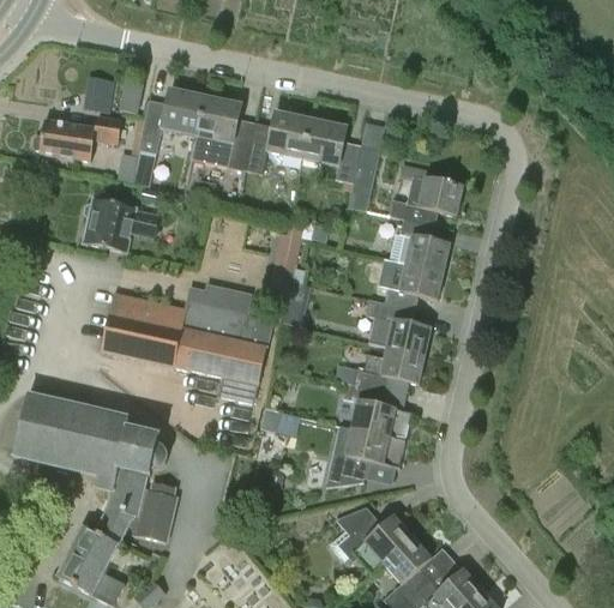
[(90,76),(88,90),(112,94),(114,79),(90,76)]
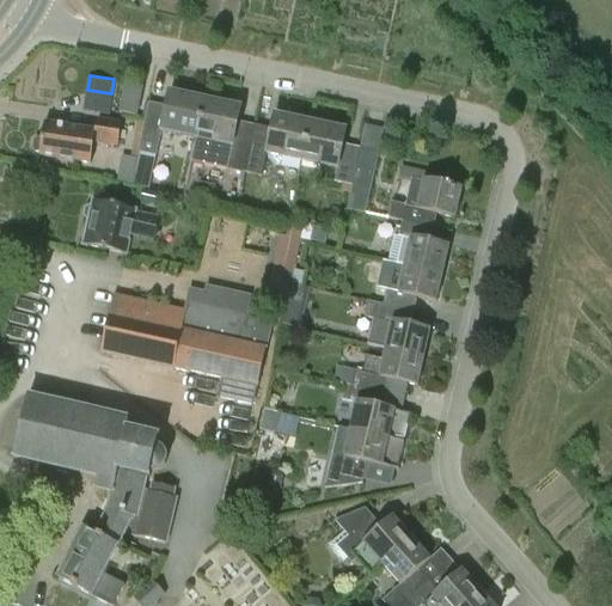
[(124,77),(118,108),(136,111),(144,81),(124,77)]
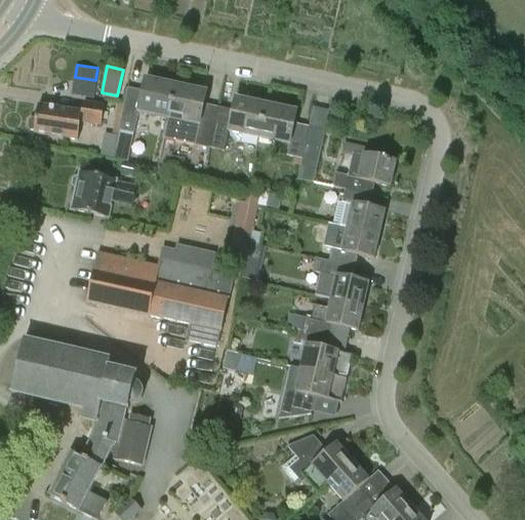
[(126,93),(119,126),(133,129),(137,109),(168,116),(175,82),(145,76),(140,96),(126,93)]
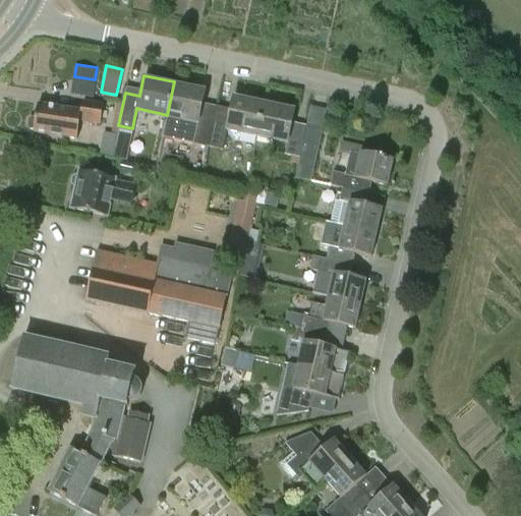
[(193,140),(208,144),(215,112),(200,109),(205,89),(174,81),(167,115),(197,122),(193,140)]
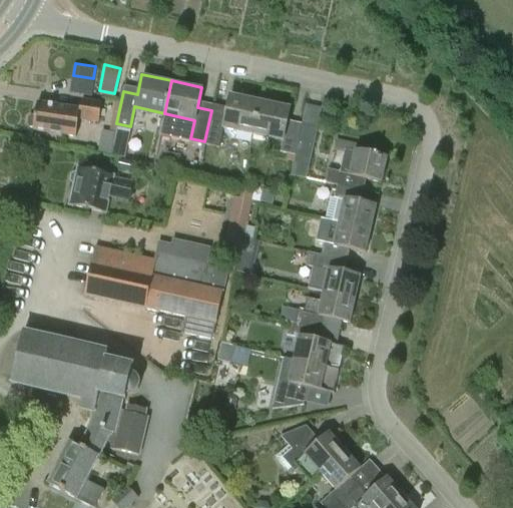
[(223,127),(252,133),(260,100),(230,94),(227,106),(225,114),(211,110),(204,141),(205,141),(219,144),(220,137),(223,127)]
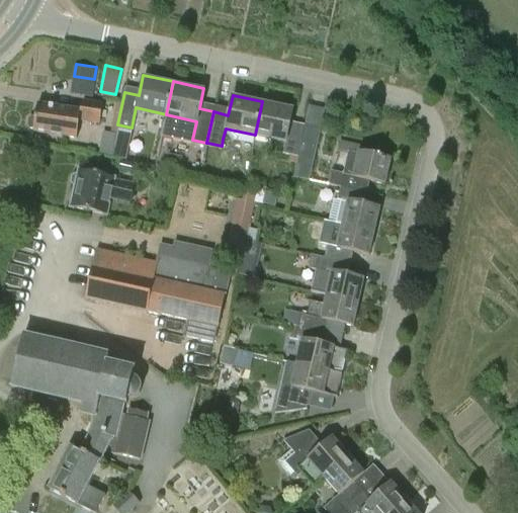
[(32,125),(32,127),(76,135),(80,116),(99,119),(102,100),(82,96),(81,106),(37,99),(34,113),(31,113),(28,115),(27,122),(29,124),(32,125)]
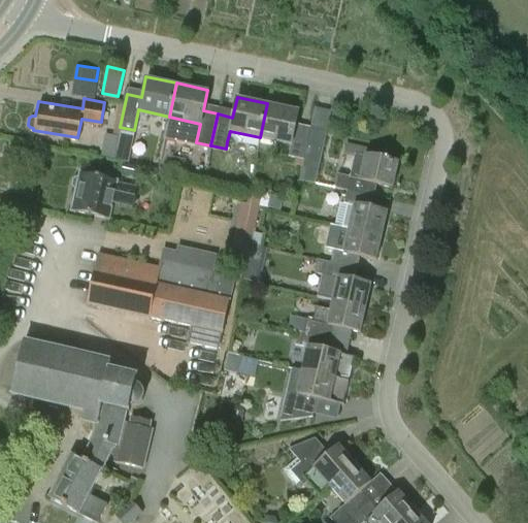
[(289,154),(303,157),(308,133),(294,130),(298,110),(267,103),(260,137),(291,144),(289,154)]
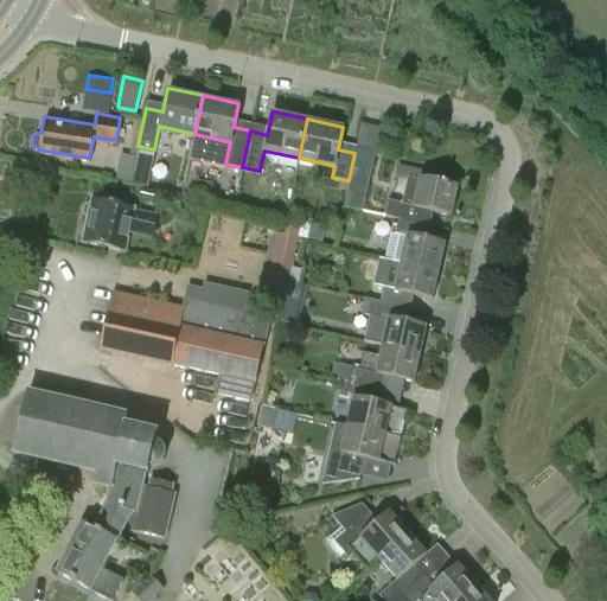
[(355,153),(349,180),(344,204),(363,208),(376,148),(357,145),(355,153)]
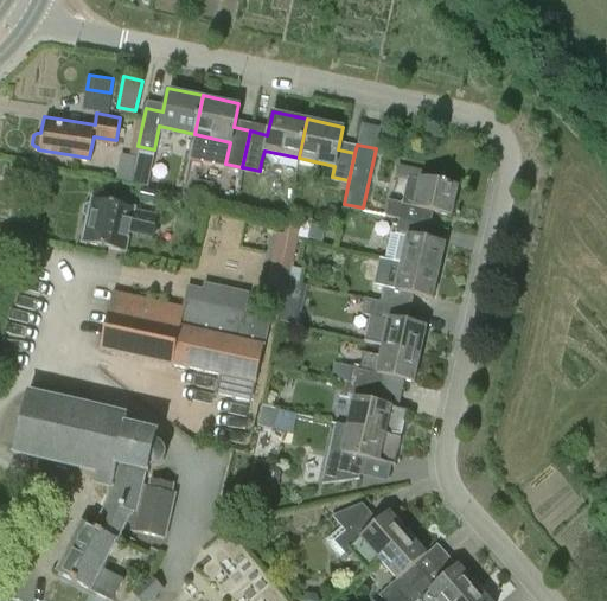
[(116,177),(133,180),(138,151),(121,148),(116,177)]
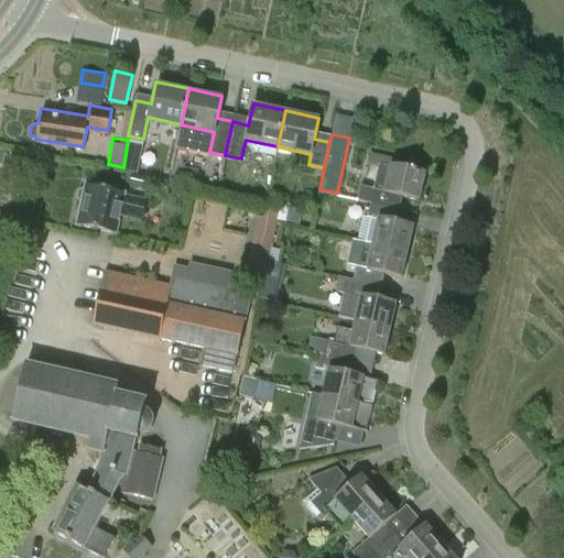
[(357,198),(371,201),(399,207),(401,195),(420,199),(425,172),(390,164),(392,154),(372,150),(370,159),(380,161),(375,186),(360,183),(357,198)]
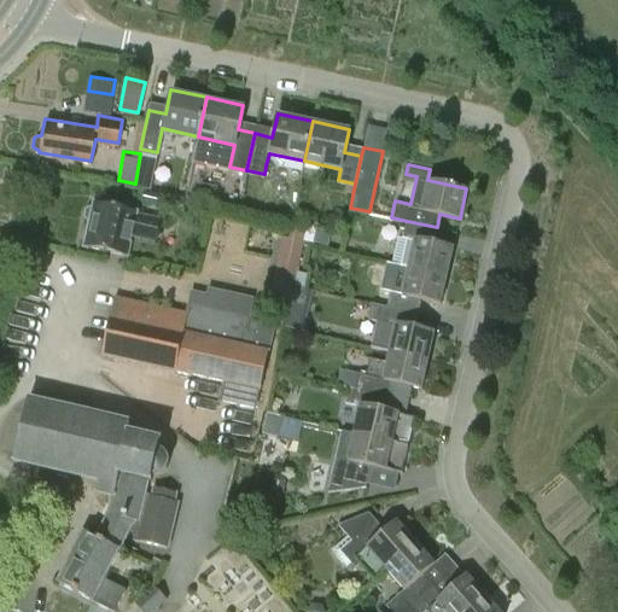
[(163,190),(155,187),(144,185),(140,199),(159,203),(163,190)]
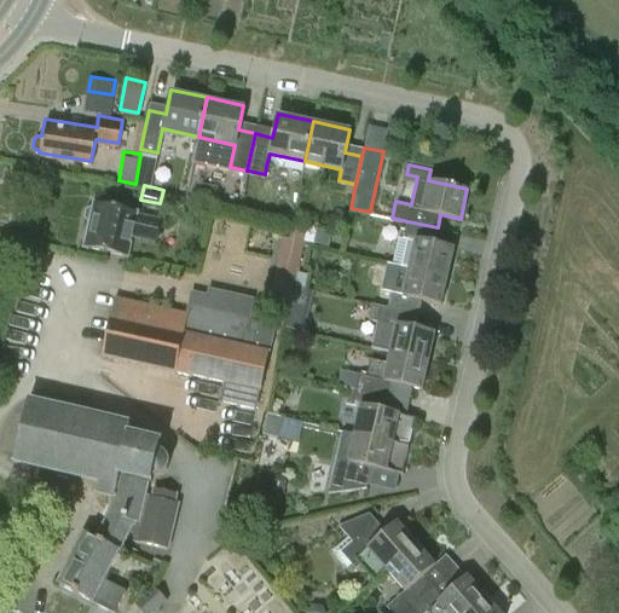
[(86,218),(90,218),(84,244),(123,253),(127,253),(131,232),(155,237),(160,217),(136,212),(137,209),(93,200),(92,204),(90,203),(85,206),(84,213),(86,218)]
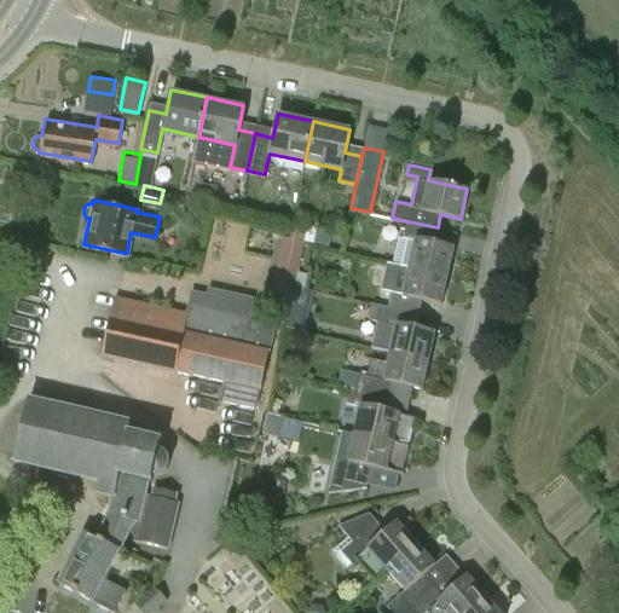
[(320,241),(323,225),(308,221),(305,237),(320,241)]
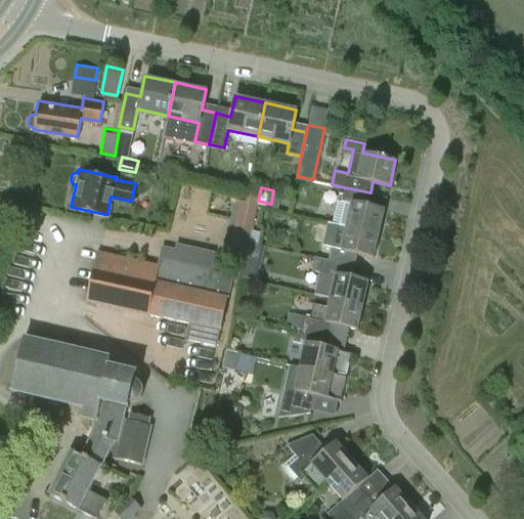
[(332,221),(347,224),(379,232),(384,209),(367,206),(370,192),(345,187),(342,200),(337,199),(332,221)]
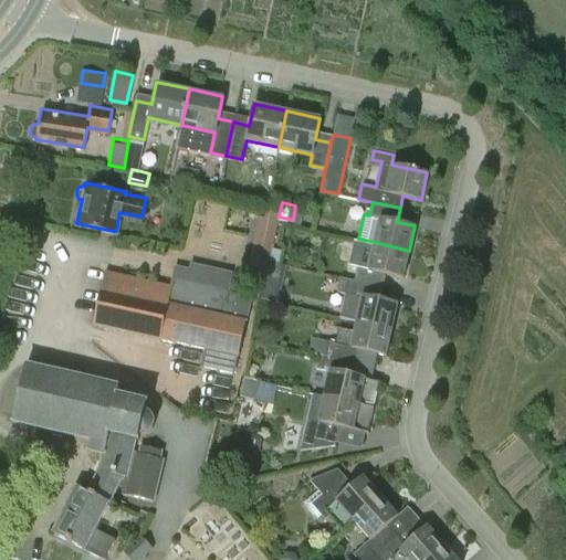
[(257,211),(252,253),(271,255),(275,213),(257,211)]
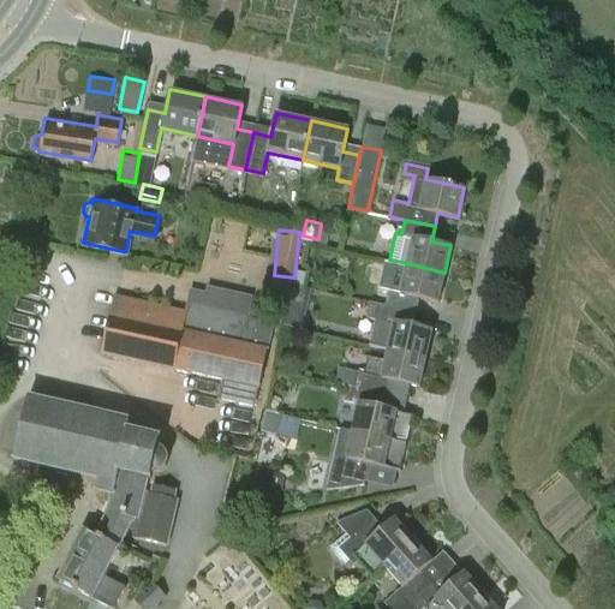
[(388,290),(384,304),(415,311),(418,296),(439,300),(445,273),(407,263),(400,292),(388,290)]
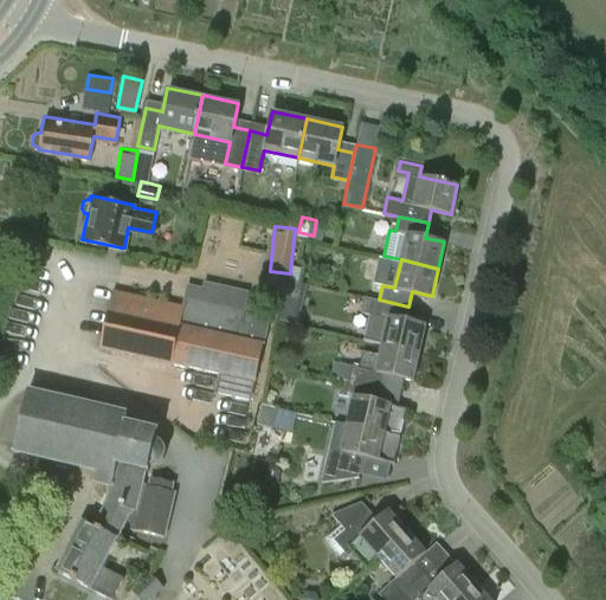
[(290,277),(301,279),(304,265),(292,263),(290,277)]
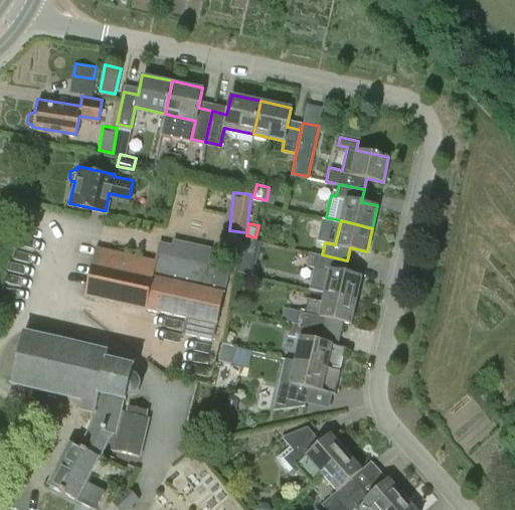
[(227,250),(239,253),(242,239),(230,237),(227,250)]
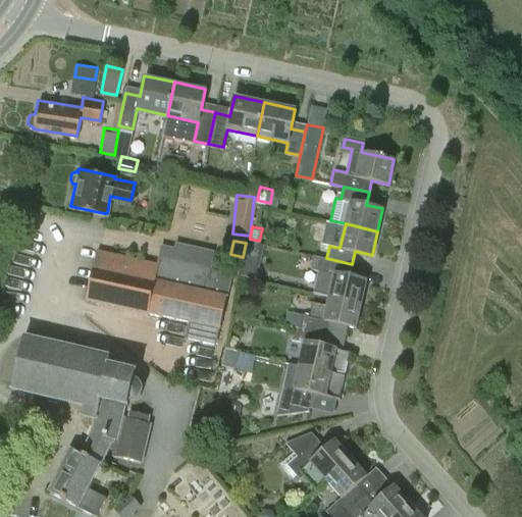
[(226,294),(214,291),(220,267),(161,253),(159,263),(109,252),(109,253),(99,251),(99,249),(97,249),(86,296),(148,310),(148,308),(159,311),(158,312),(218,326),(226,294)]
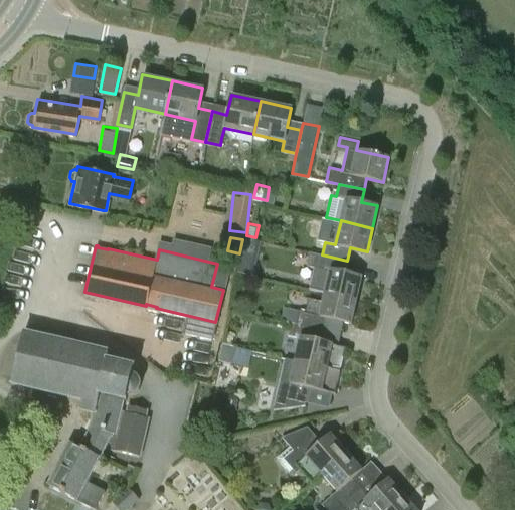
[(347,261),(322,255),(309,251),(306,264),(329,269),(324,291),(356,298),(361,277),(344,273),(347,261)]
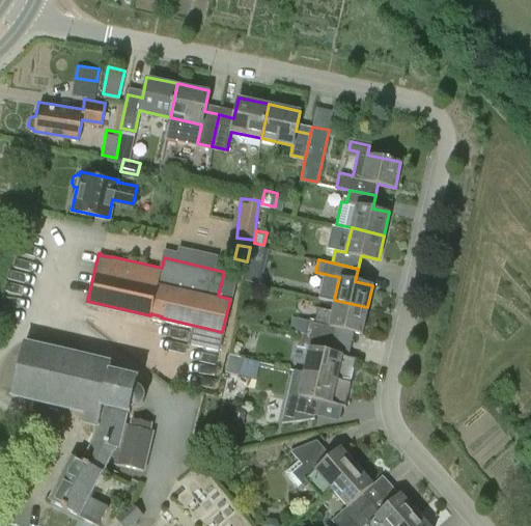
[(362,332),(367,307),(334,300),(332,309),(317,305),(313,321),(291,315),(288,328),(332,338),(335,326),(362,332)]
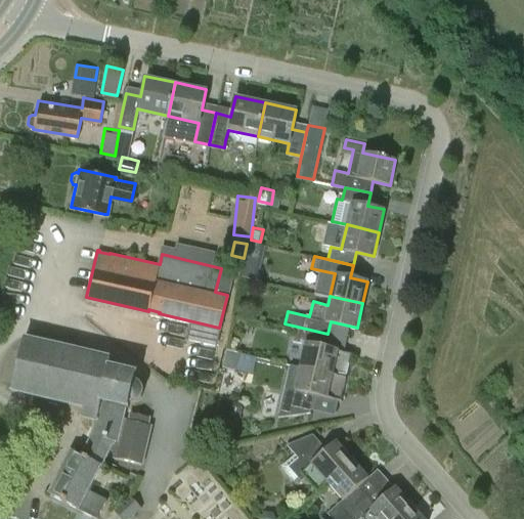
[(112,439),(103,453),(139,462),(149,423),(145,422),(147,415),(127,409),(125,418),(122,417),(125,403),(128,404),(129,399),(131,398),(136,397),(138,396),(140,395),(141,393),(142,389),(141,384),(140,382),(138,381),(136,380),(134,378),(135,373),(110,366),(112,356),(92,352),(93,349),(84,347),(83,350),(23,336),(10,386),(83,402),(81,412),(95,415),(91,433),(112,439)]
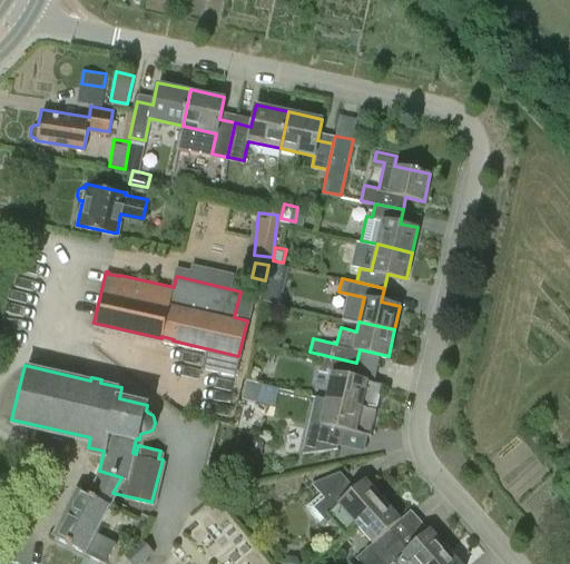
[(325,396),(377,408),(383,384),(331,372),(325,396)]
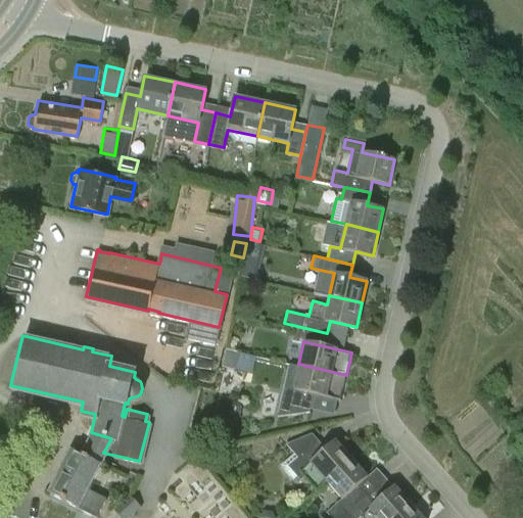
[(223,364),(234,367),(238,349),(226,347),(223,364)]
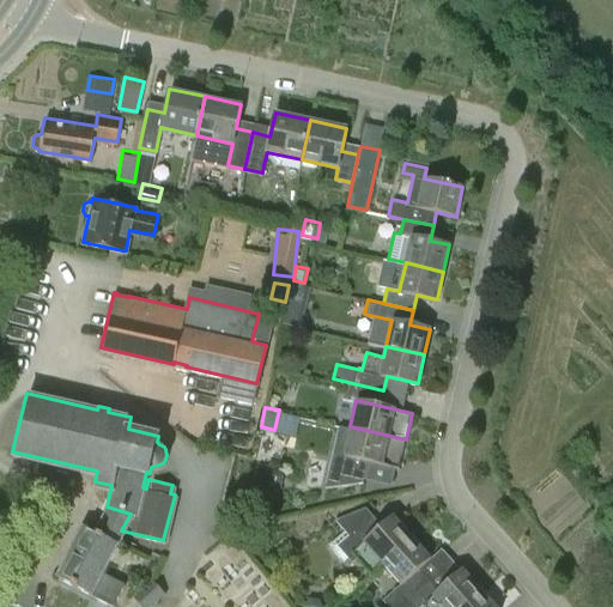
[(406,439),(350,426),(339,424),(326,486),(363,480),(368,460),(399,467),(406,439)]
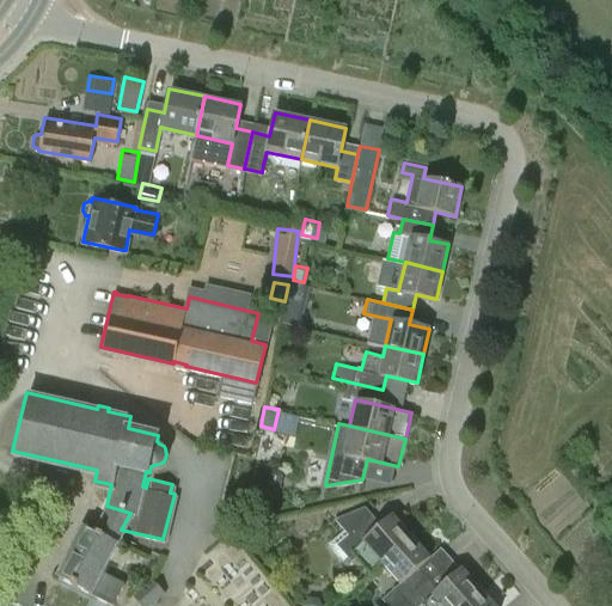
[(369,570),(383,558),(412,533),(393,513),(383,522),(367,503),(335,518),(344,528),(329,543),(343,558),(348,555),(353,559),(357,556),(369,570)]
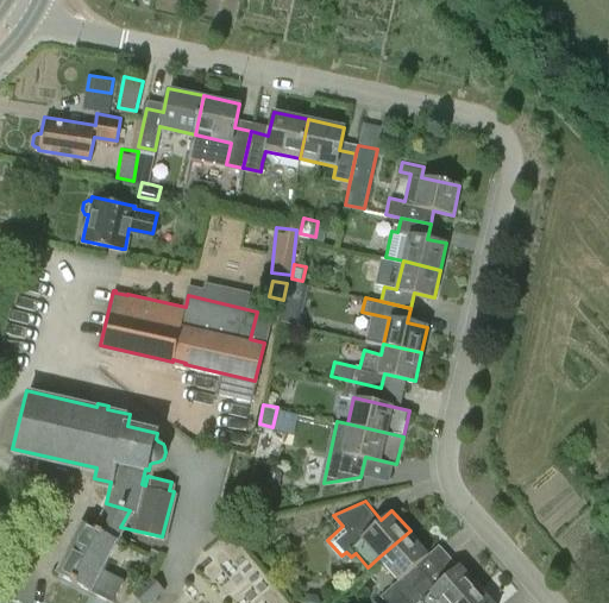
[(100,565),(120,527),(130,510),(106,503),(94,525),(83,520),(57,571),(94,590),(105,569),(100,565)]
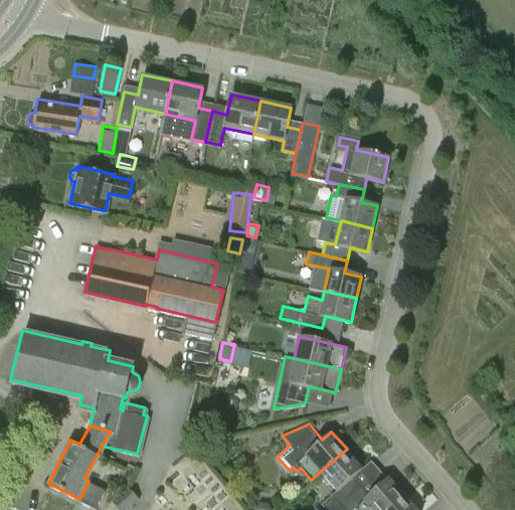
[(322,501),(329,509),(331,509),(380,468),(372,458),(362,467),(347,449),(322,470),(338,488),(322,501)]
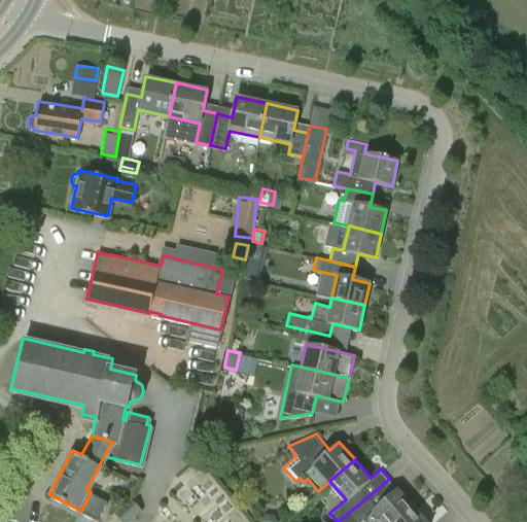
[(358,521),(365,516),(371,521),(395,521),(415,506),(398,487),(397,488),(389,479),(339,521),(358,521)]
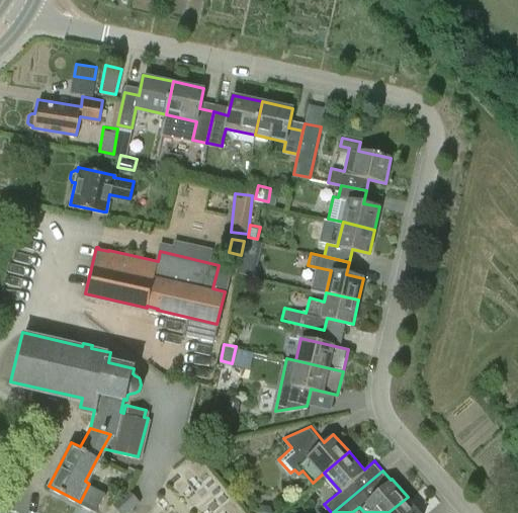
[(111,501),(122,512),(124,512),(140,499),(127,486),(111,501)]
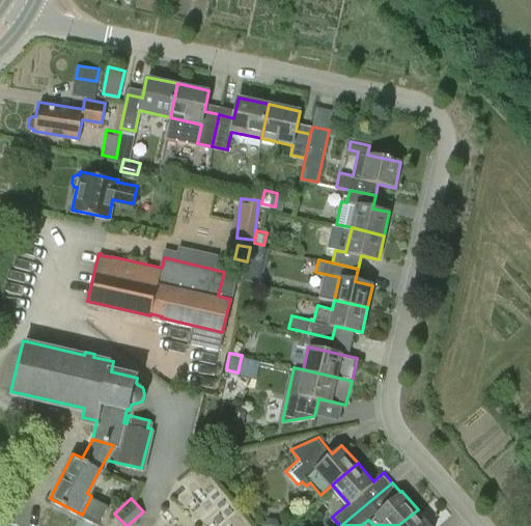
[(398,525),(431,525),(418,509),(398,525)]
